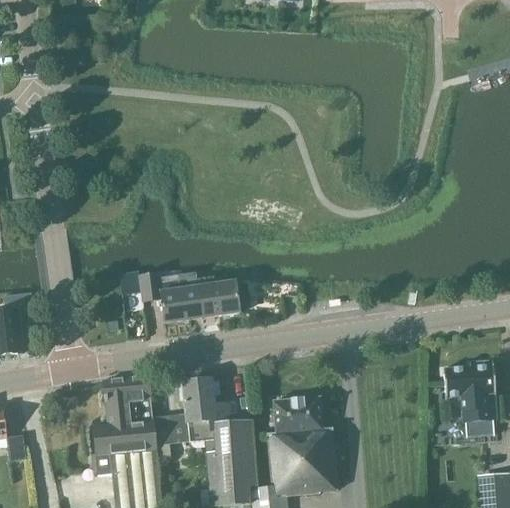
[(121,272),(121,273),(124,293),(144,290),(141,274),(141,271),(141,269),(121,272)]
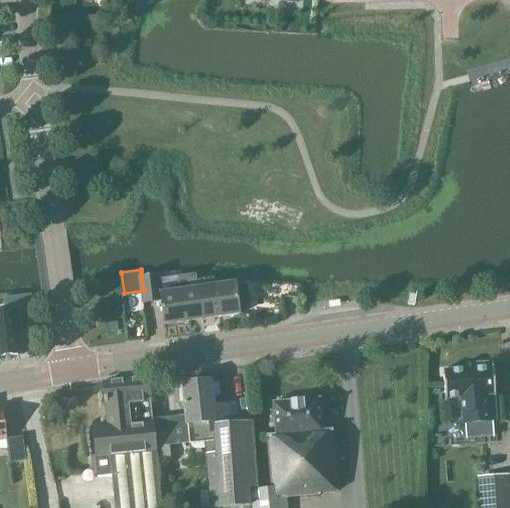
[(157,271),(141,274),(144,290),(145,299),(161,297),(165,322),(191,318),(191,313),(203,311),(197,277),(196,270),(160,276),(160,271),(157,271)]
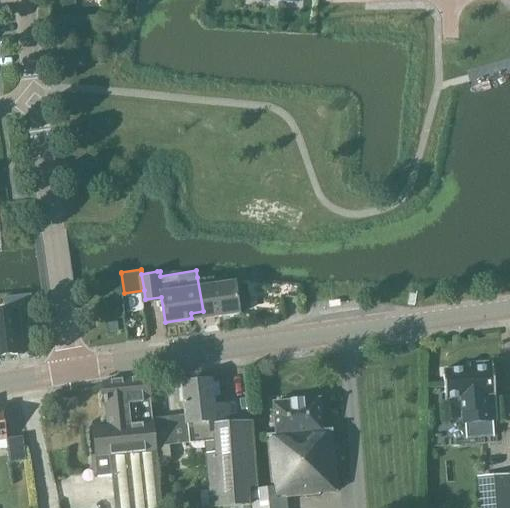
[(215,274),(197,277),(203,311),(215,309),(216,314),(241,310),(241,308),(253,307),(249,281),(237,282),(237,279),(217,282),(215,274)]
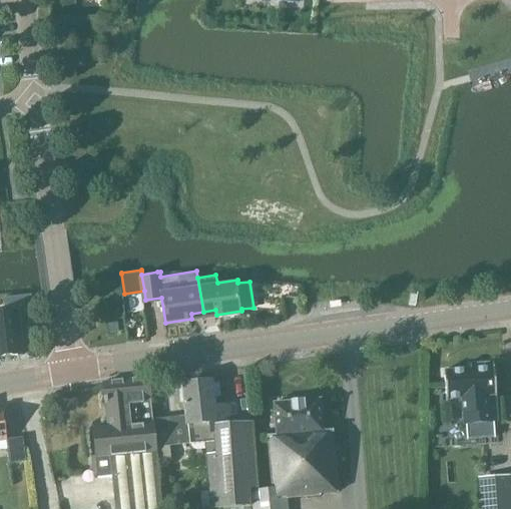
[(8,311),(0,312),(0,354),(25,352),(20,310),(34,308),(33,292),(6,295),(8,311)]
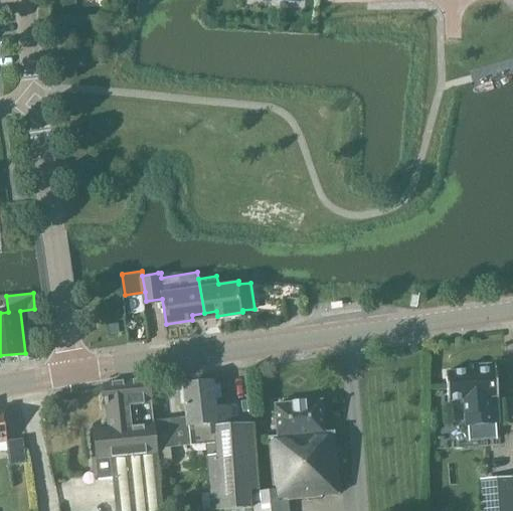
[(120,320),(112,321),(113,330),(121,329),(120,320)]
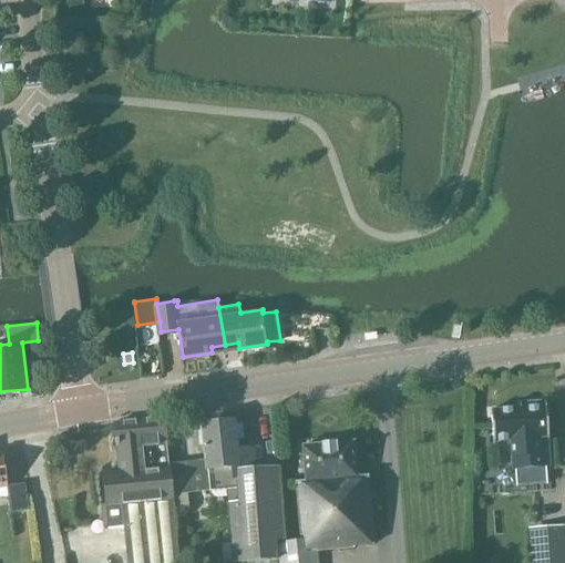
[(494,407),(493,407),(495,440),(497,440),(497,439),(513,438),(515,467),(516,466),(548,463),(552,463),(550,436),(551,436),(548,402),(547,402),(546,398),(540,399),(523,400),(523,406),(494,408),(494,407)]
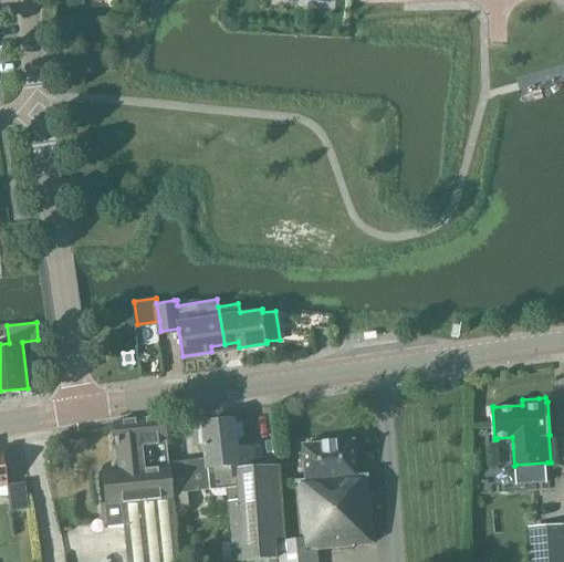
[(114,420),(118,469),(104,470),(107,503),(122,502),(127,561),(180,561),(174,491),(171,462),(169,462),(165,416),(114,420)]
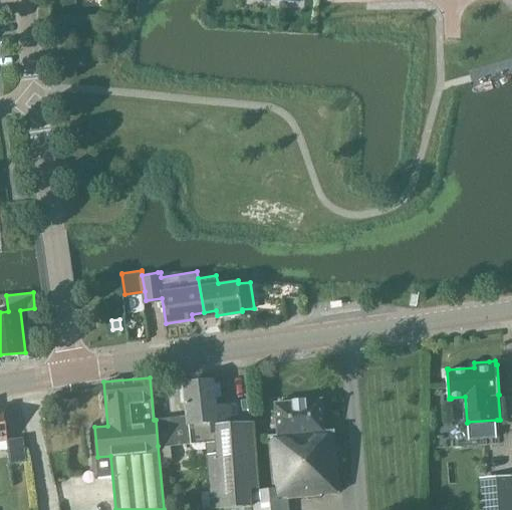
[(252,509),(250,488),(259,487),(254,422),(232,425),(230,405),(217,406),(214,379),(183,383),(187,416),(156,420),(158,446),(160,445),(172,445),(209,442),(211,489),(203,490),(204,508),(211,507),(211,509),(252,509)]
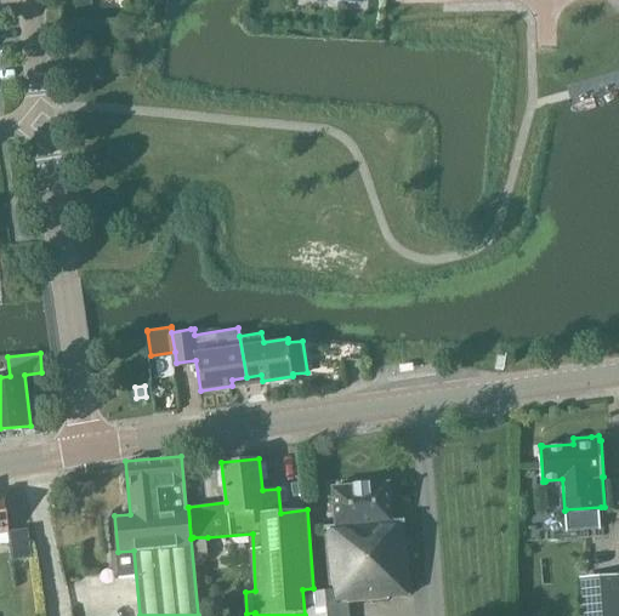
[(324,526),(330,589),(305,592),(307,615),(348,615),(347,602),(390,597),(390,593),(410,592),(403,519),(391,519),(387,480),(333,486),(338,525),(324,526)]
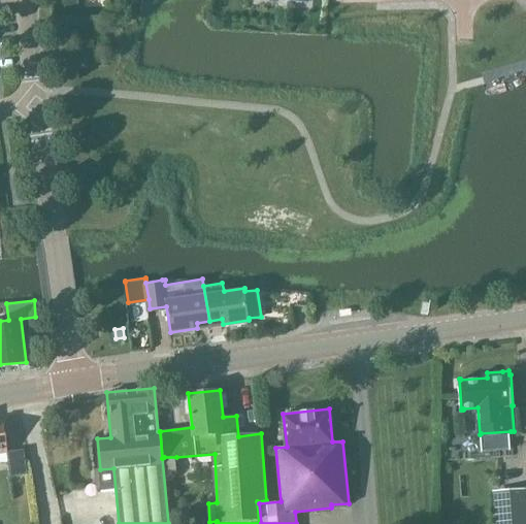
[(176,457),(164,457),(165,470),(177,469),(176,457)]
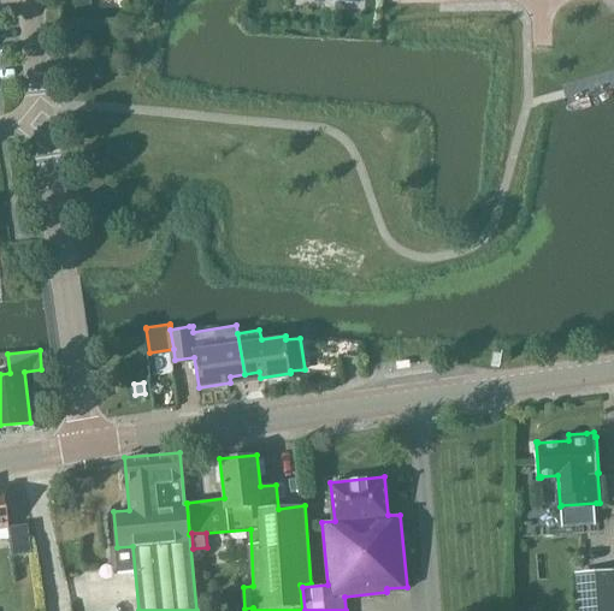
[(613,569),(585,571),(586,610),(613,610),(613,569)]
